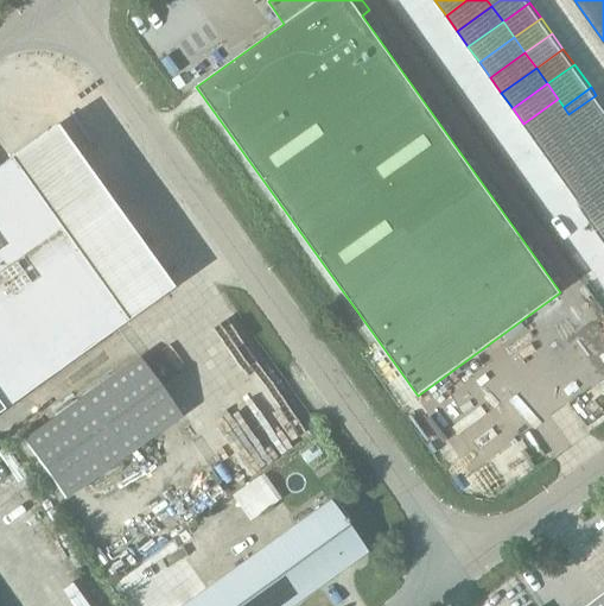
[(596,95),(568,114),(565,118),(577,133),(603,113),(603,106),(596,95)]
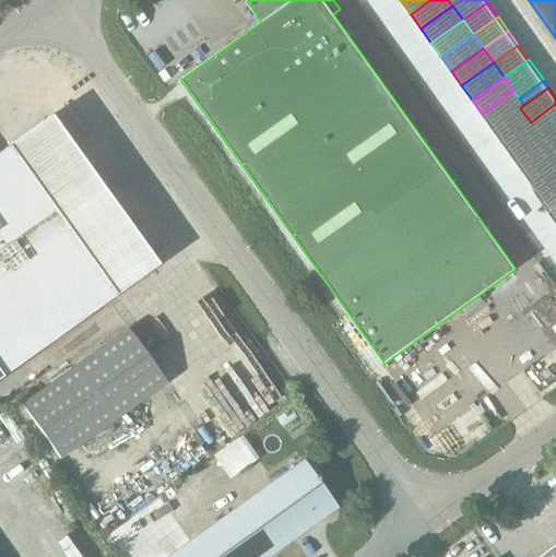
[(492,128),(520,108),(523,105),(519,98),(513,91),(482,114),(487,121),(492,128)]
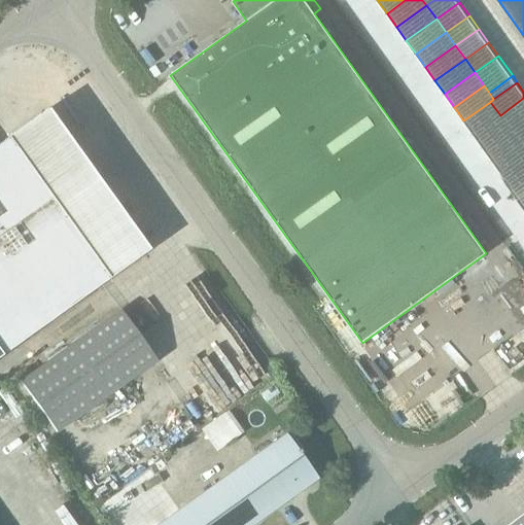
[(500,115),(510,129),(523,117),(523,98),(500,115)]
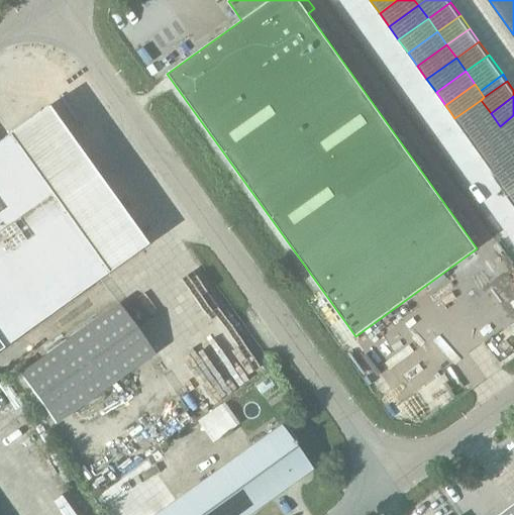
[(481,100),(454,118),(465,131),(491,113),(481,100)]
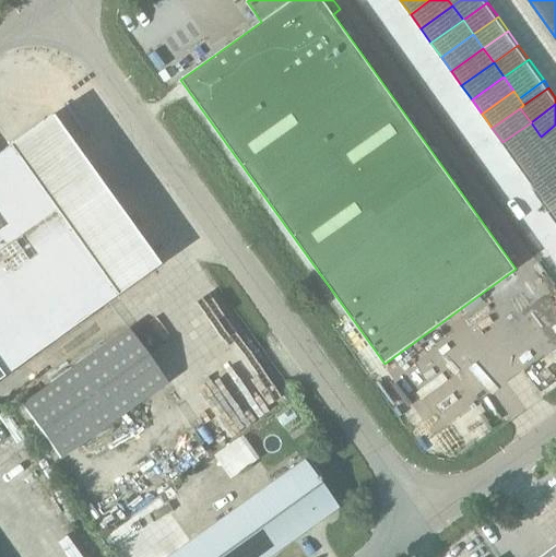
[(55,114),(12,144),(0,153),(0,379),(6,376),(119,294),(162,263),(55,114)]
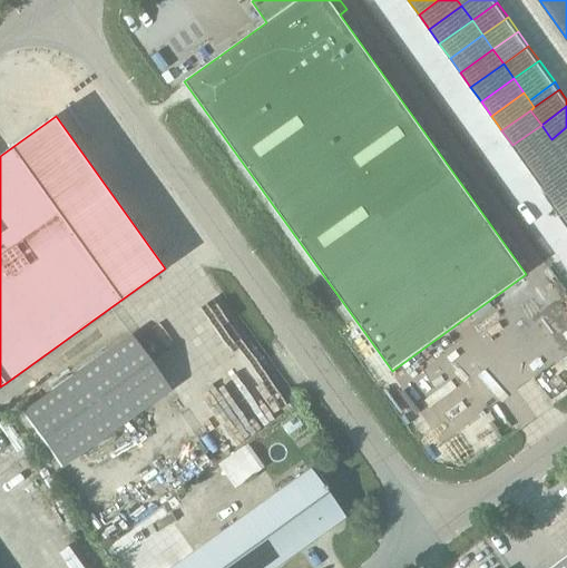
[(541,125),(512,145),(522,159),(551,139),(541,125)]
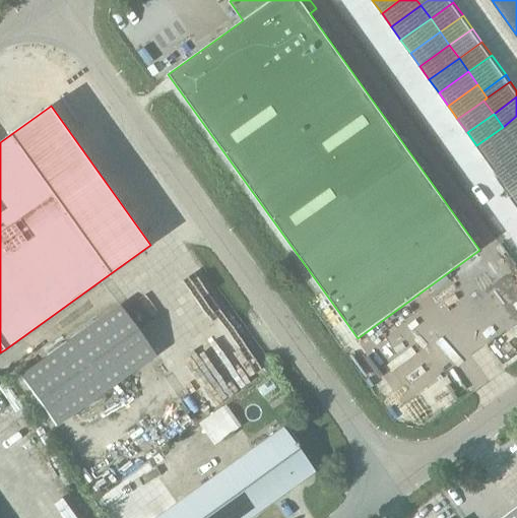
[(516,116),(503,127),(512,140),(516,137),(516,116)]
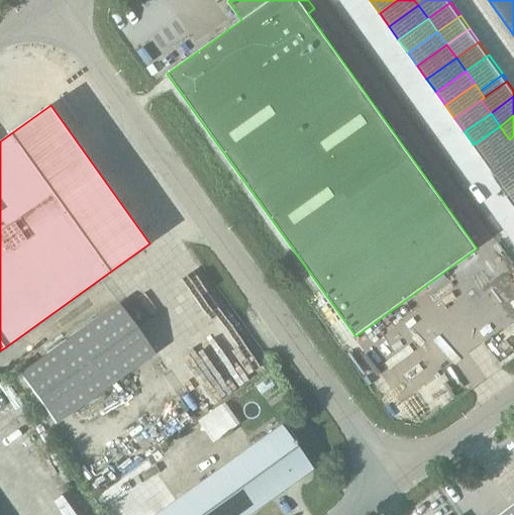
[(509,139),(500,126),(474,144),(483,158),(509,139)]
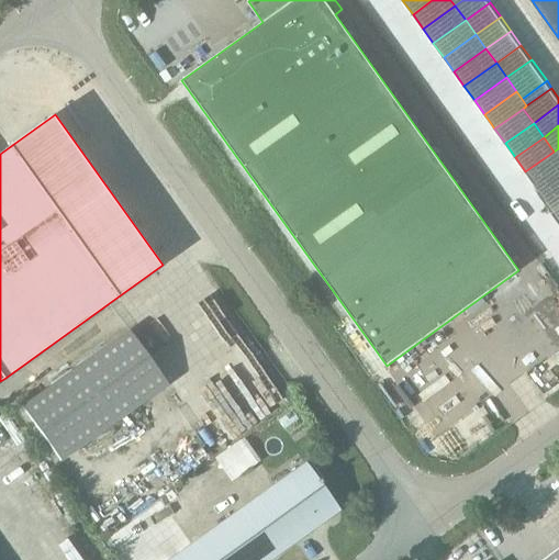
[(535,186),(558,168),(558,148),(554,152),(525,171),(535,186)]
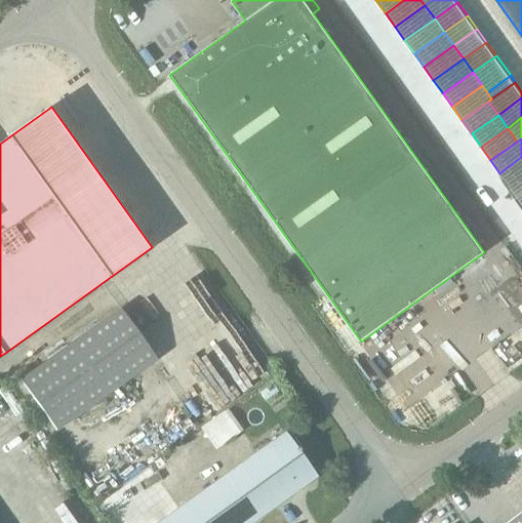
[(521,157),(499,173),(510,187),(521,177),(521,157)]
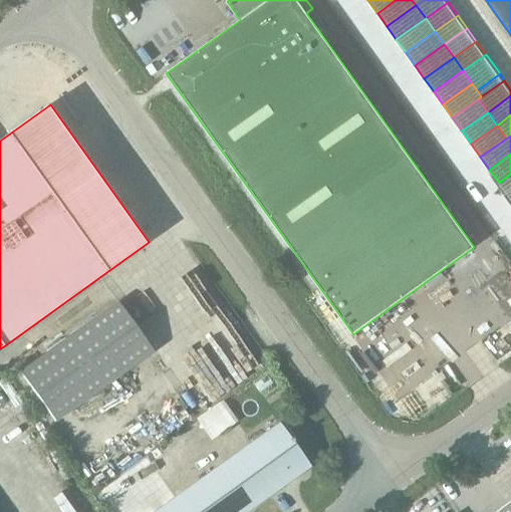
[(510,174),(499,183),(508,197),(510,195),(510,174)]
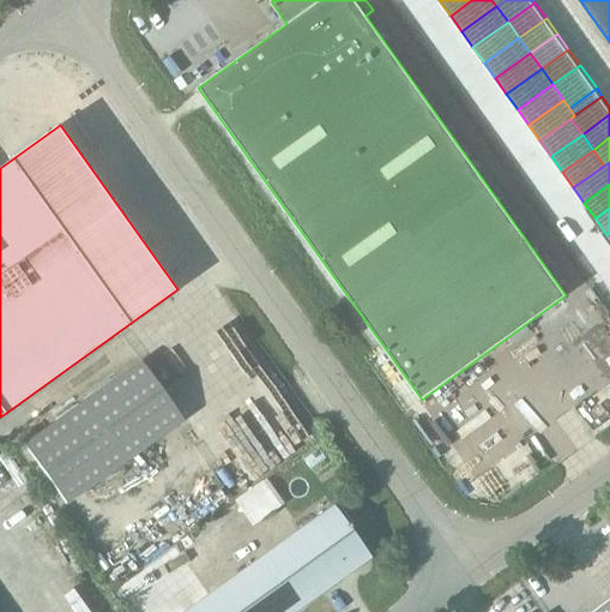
[(26,444),(70,503),(186,419),(144,360),(26,444)]
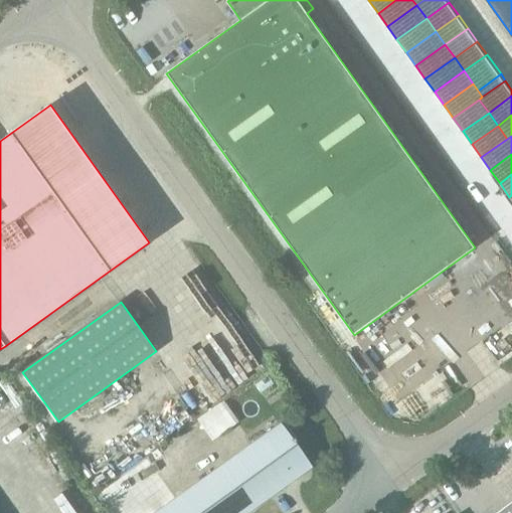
[(417,420),(436,414),(430,394),(410,400),(417,420)]
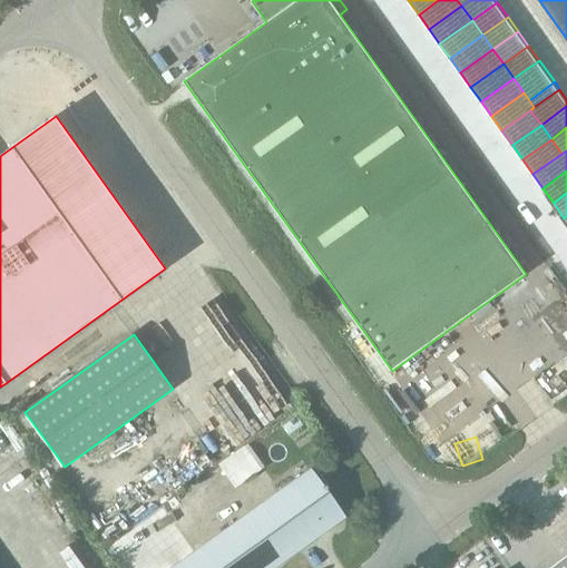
[(231,469),(244,495),(273,479),(260,453),(231,469)]
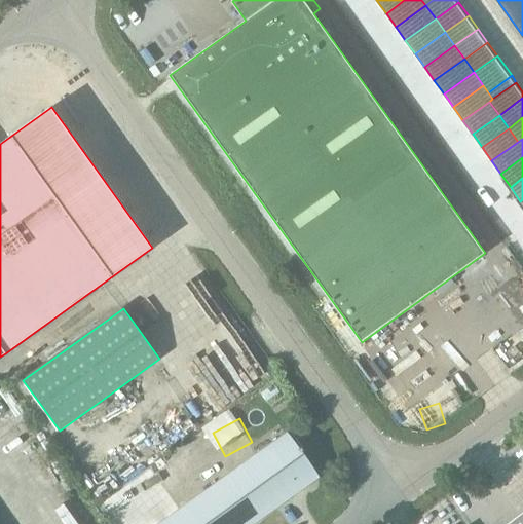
[(254,523),(277,507),(320,477),(299,448),(303,446),(292,429),(159,523),(254,523)]
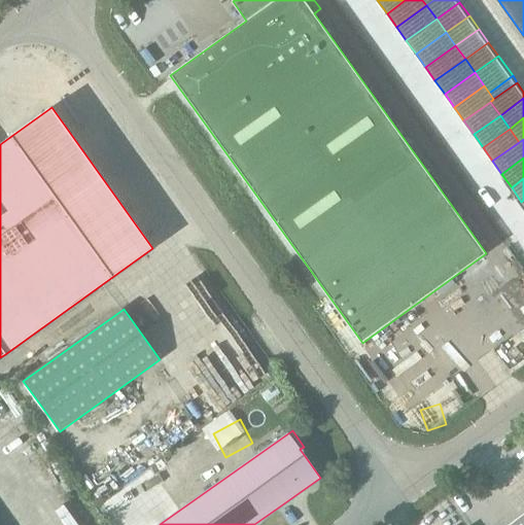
[(15,461),(34,450),(29,443),(11,453),(15,461)]
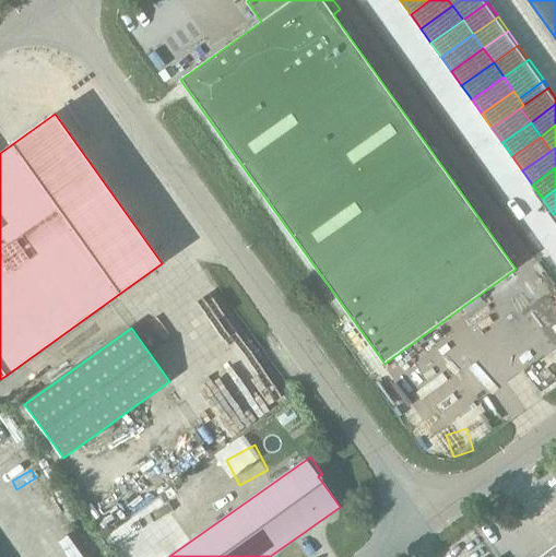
[(555,547),(542,556),(555,556),(555,547)]
